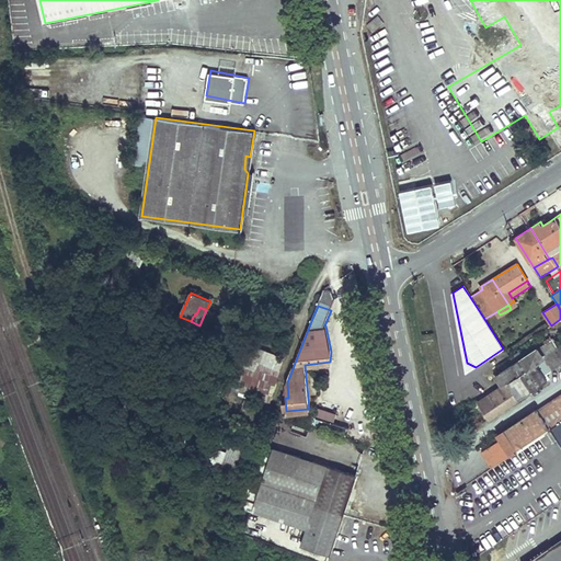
[(552,340),(515,365),(518,370),(557,345),(552,340)]
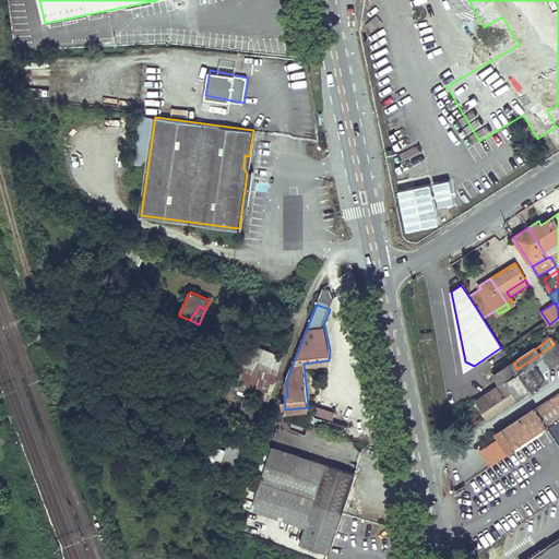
[(246,356),(257,360),(254,366),(276,375),(280,367),(258,358),(262,347),(251,343),(246,356)]
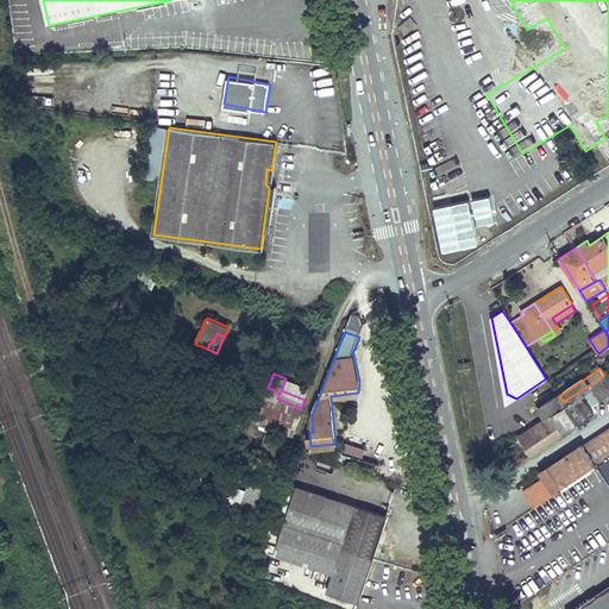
[(553,413),(565,433),(597,412),(594,406),(608,395),(608,375),(606,377),(604,375),(563,402),(546,414),(548,416),(553,413)]
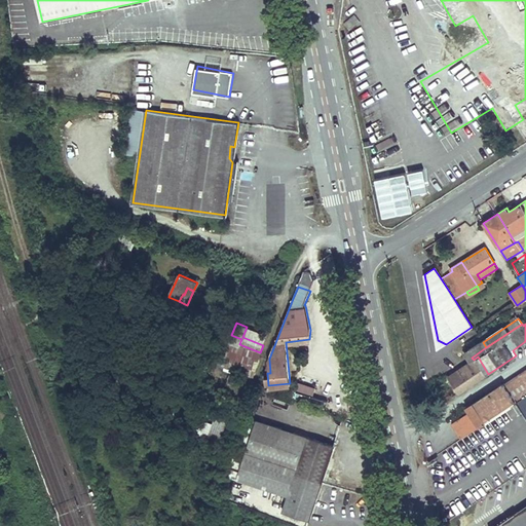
[(267,335),(247,327),(242,337),(263,345),(267,335)]
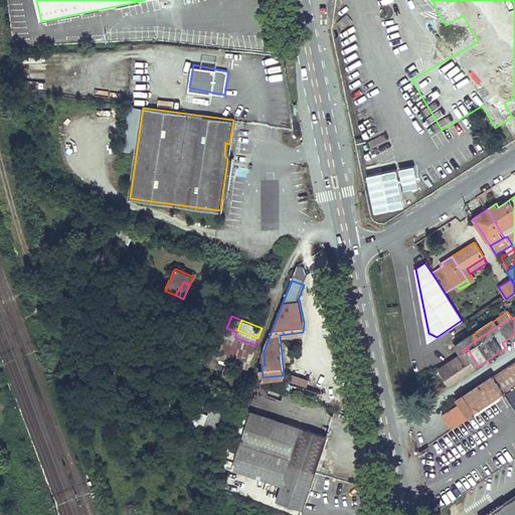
[(224,349),(228,336),(219,332),(216,346),(224,349)]
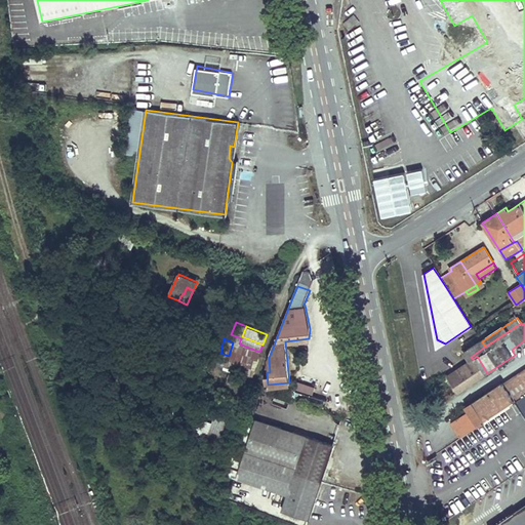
[(482,341),(467,352),(471,357),(485,347),(482,341)]
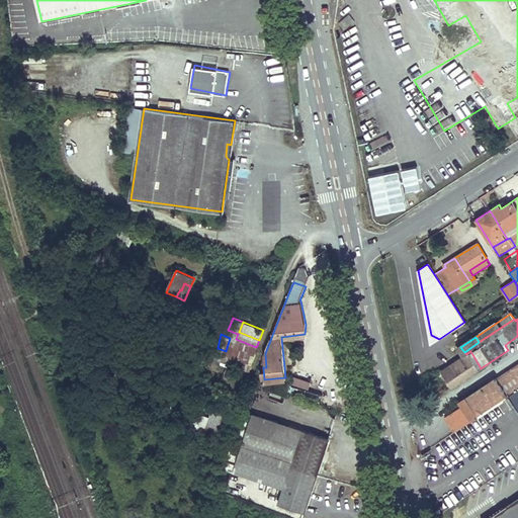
[(230,338),(226,351),(224,361),(250,371),(256,349),(236,339),(236,340),(230,338)]
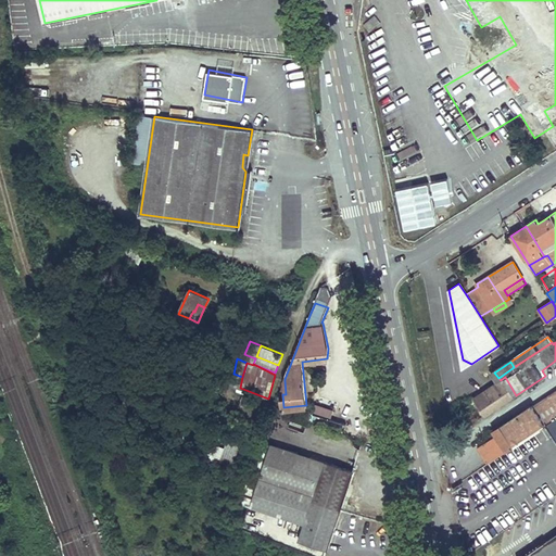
[(501,380),(474,397),(484,415),(516,395),(505,377),(501,380)]
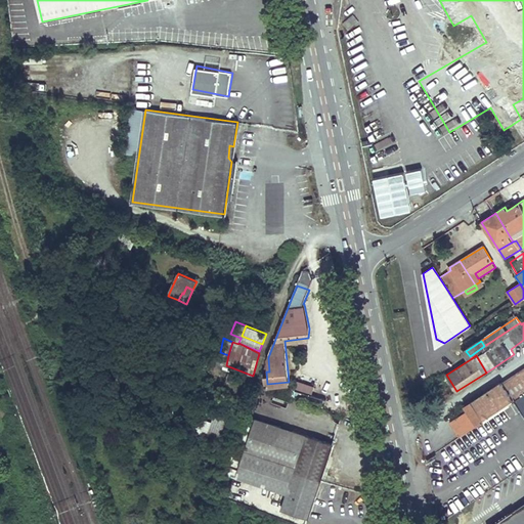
[(470,411),(479,425),(493,415),(523,394),(523,368),(505,383),(503,383),(467,407),(470,411)]
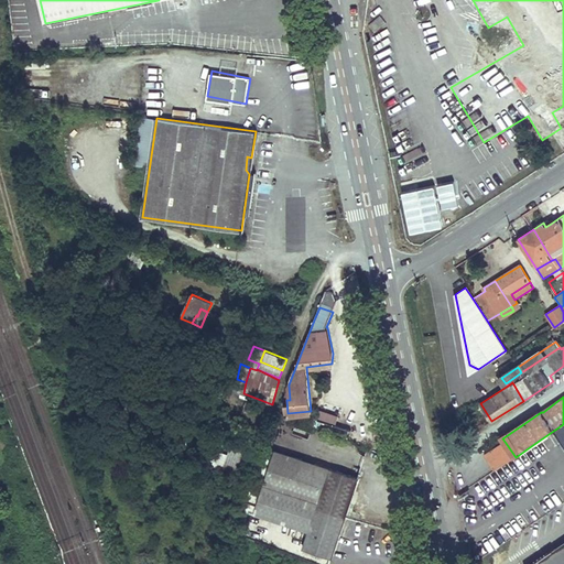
[(322,410),(321,416),(336,422),(338,414),(322,410)]
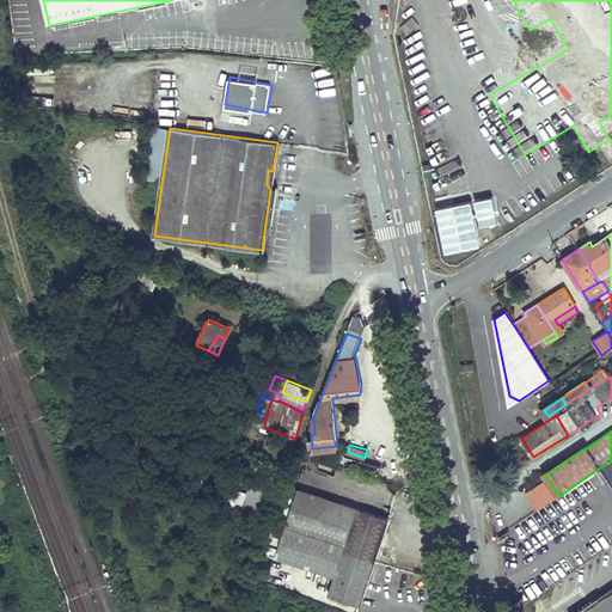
[(611,460),(576,484),(603,524),(611,516),(611,460)]
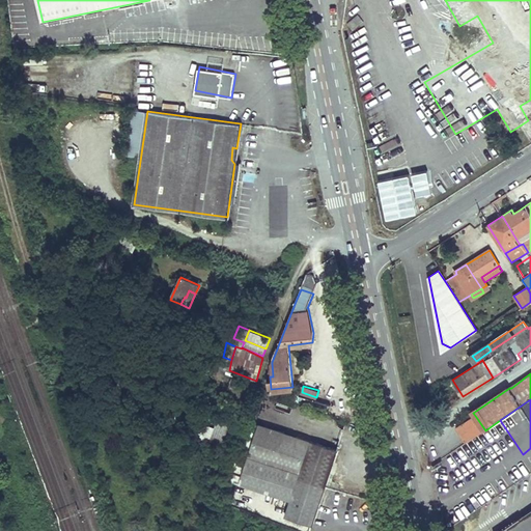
[(476,417),(457,428),(467,443),(485,430),(476,417)]
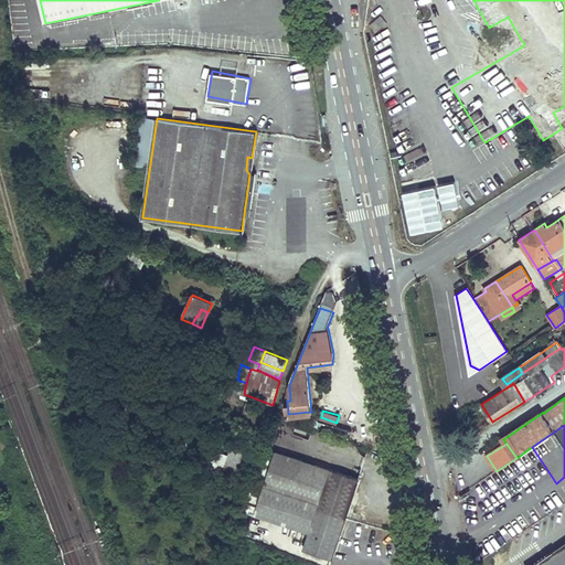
[(319,504),(331,468),(276,449),(265,484),(319,504)]
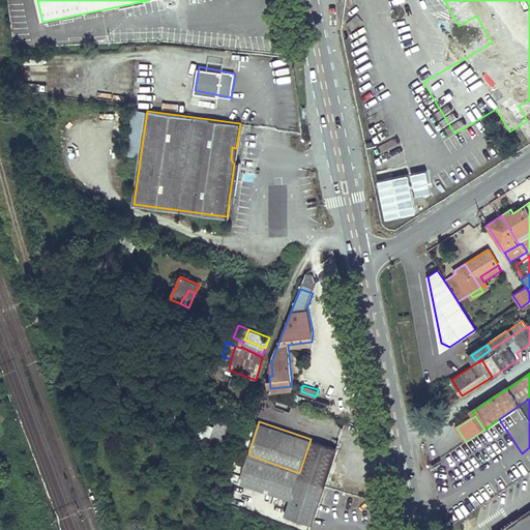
[(299,473),(325,483),(336,448),(311,439),(299,473)]
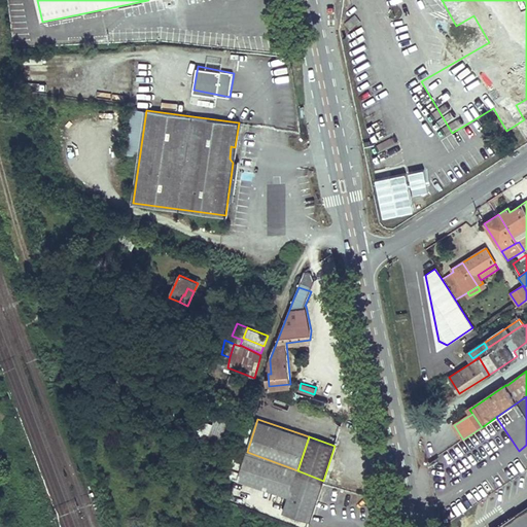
[(238,478),(247,452),(240,449),(231,476),(238,478)]
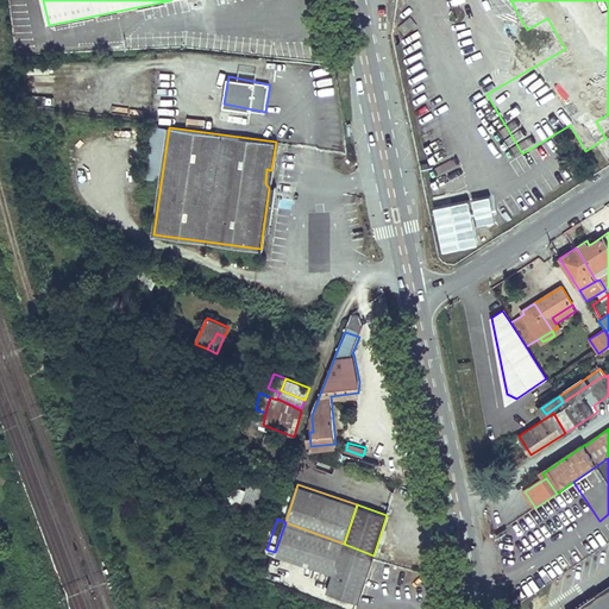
[(286,522),(275,552),(326,569),(324,576),(332,579),(327,591),(358,602),(374,556),(344,544),(286,522)]
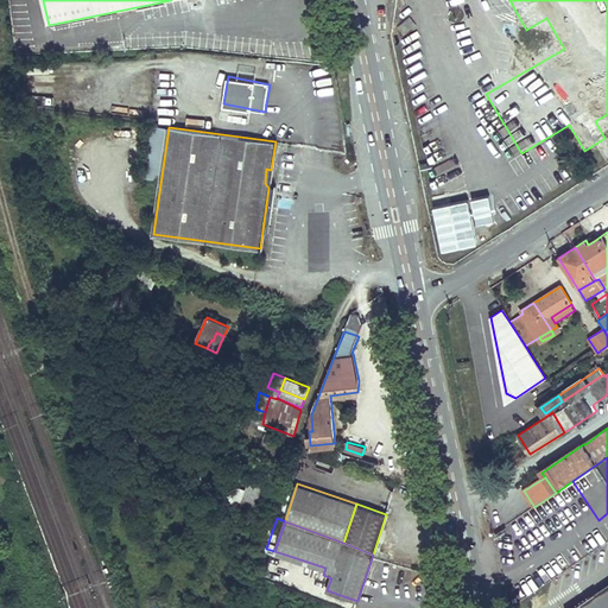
[(607,607),(607,582),(571,607),(607,607)]
